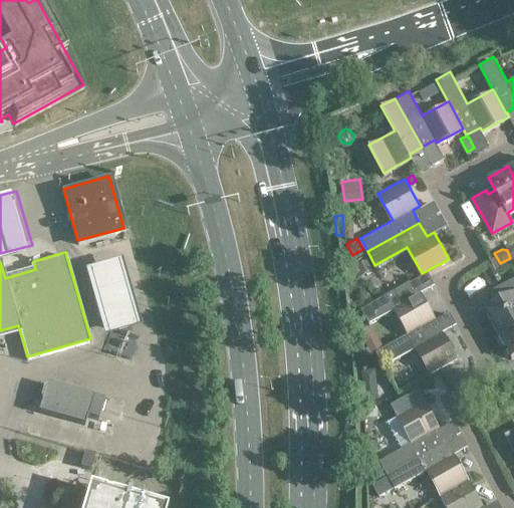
[(119,257),(83,267),(102,333),(103,348),(130,358),(139,323),(119,257)]
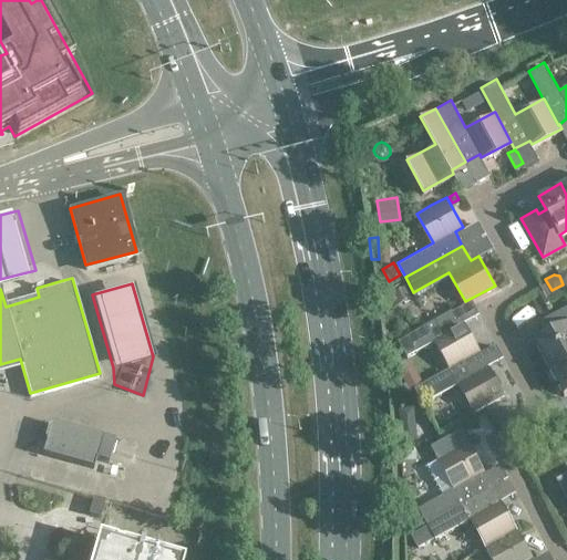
[(402,283),(391,290),(397,300),(408,294),(402,283)]
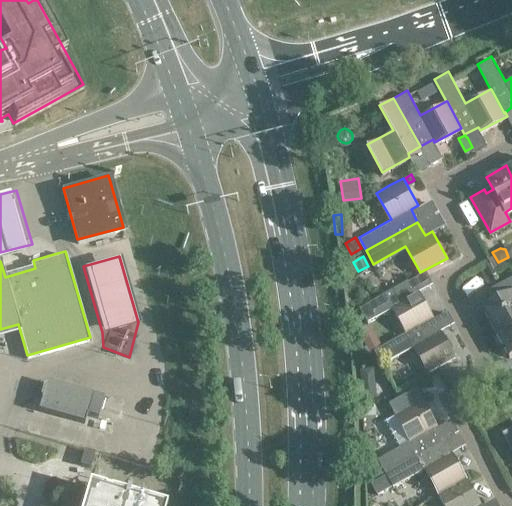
[(483,306),(496,331),(511,321),(511,273),(493,284),(500,297),(483,306)]
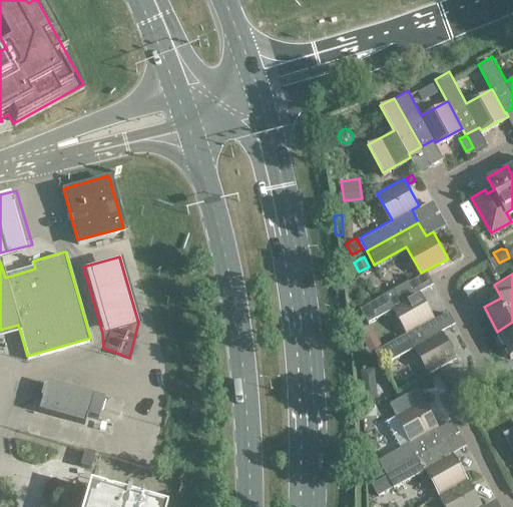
[(409,279),(389,290),(361,306),(368,320),(393,306),(407,331),(431,319),(435,317),(420,290),(416,292),(409,279)]
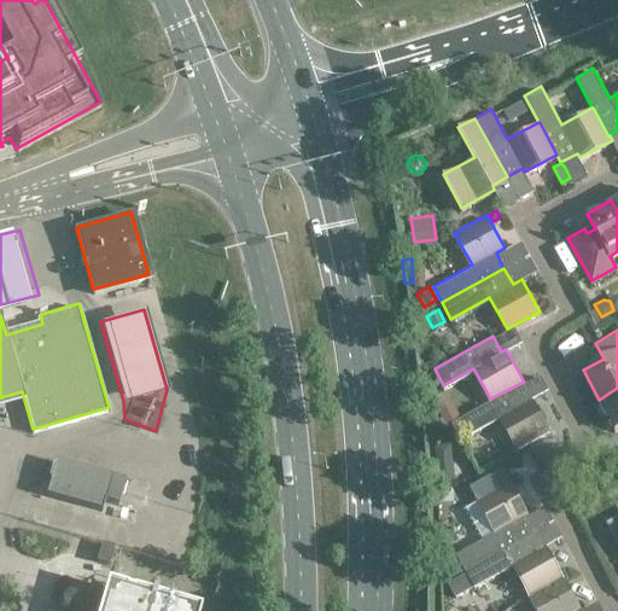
[(526,399),(519,384),(490,399),(452,420),(460,437),(499,415),(517,448),(549,429),(531,396),(526,399)]
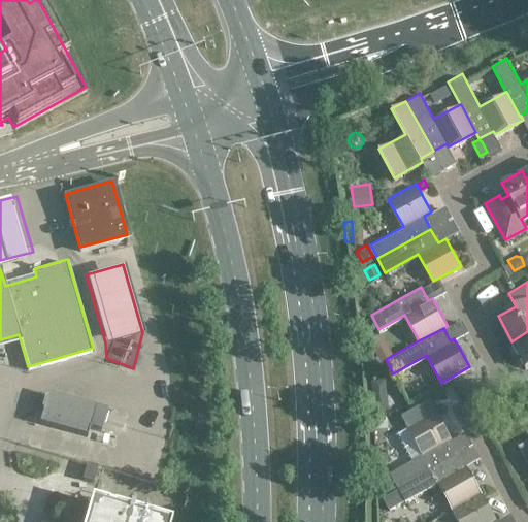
[(527,331),(512,341),(525,365),(527,363),(527,331)]
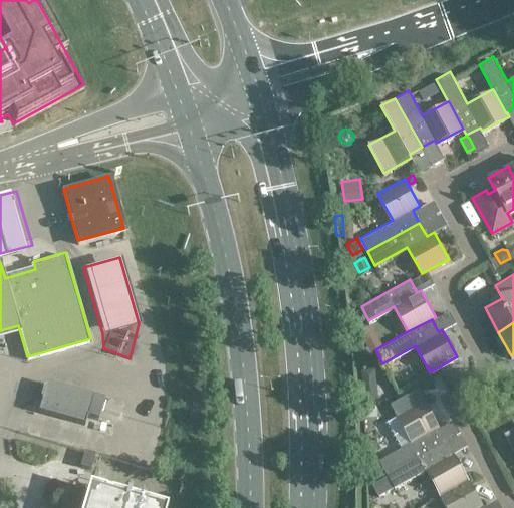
[(376,334),(366,340),(371,349),(381,343),(376,334)]
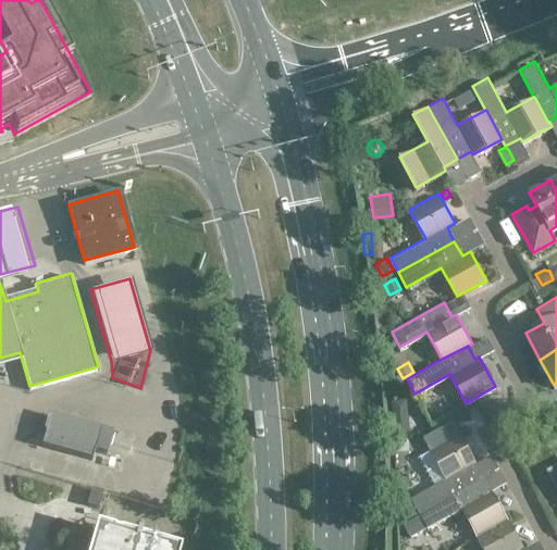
[(50,408),(40,441),(91,455),(100,422),(50,408)]
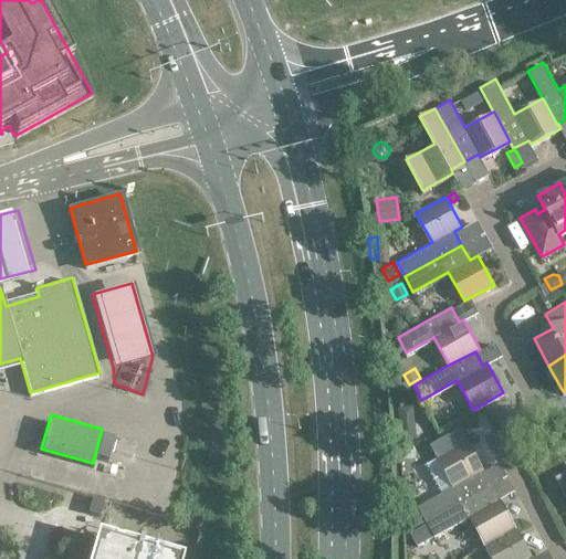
[(408,420),(399,421),(401,435),(416,434),(415,425),(408,420)]
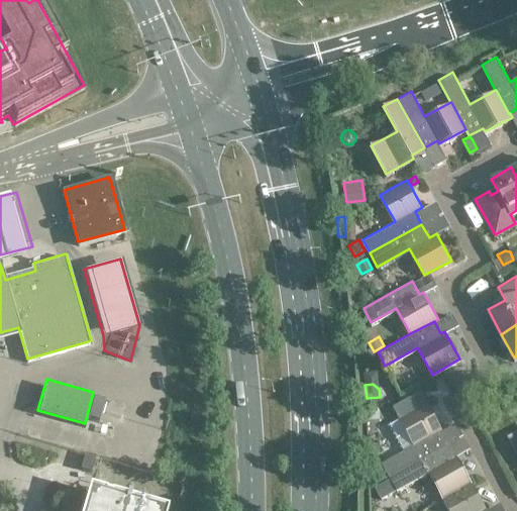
[(441,429),(420,390),(393,404),(400,417),(389,423),(403,449),(382,461),(390,475),(444,443),(438,431),(441,429)]
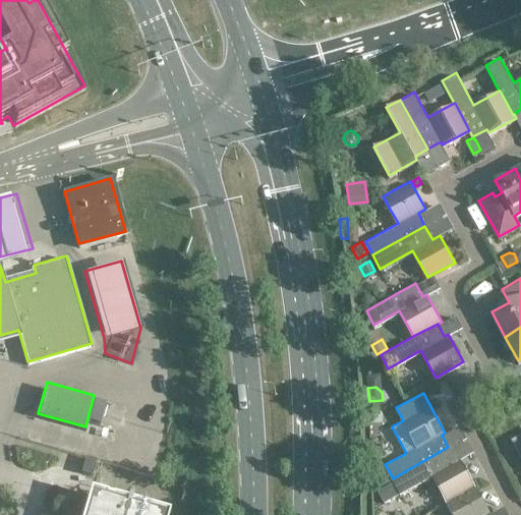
[(520,432),(511,439),(520,456),(520,432)]
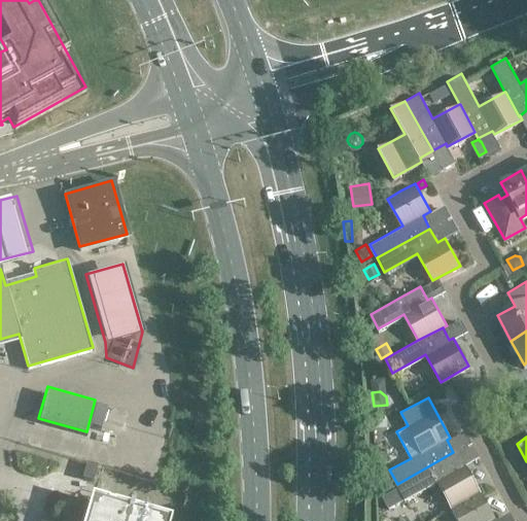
[(460,465),(453,452),(397,484),(405,497),(437,480),(452,507),(480,491),(464,463),(460,465)]
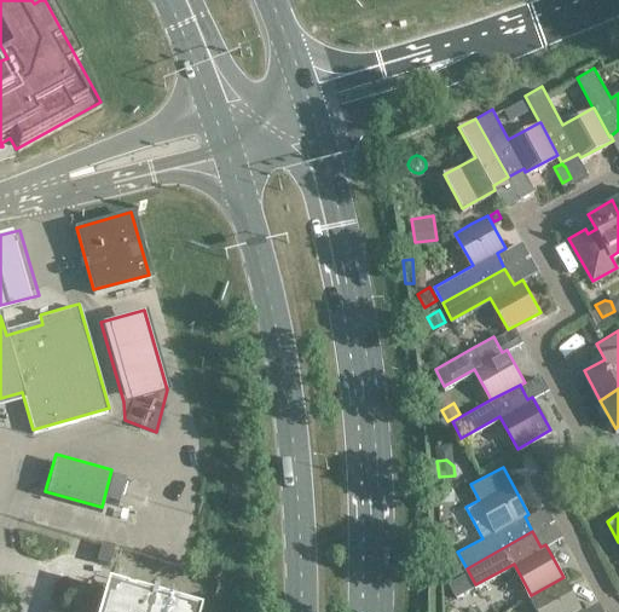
[(113,543),(102,540),(96,558),(108,561),(113,543)]
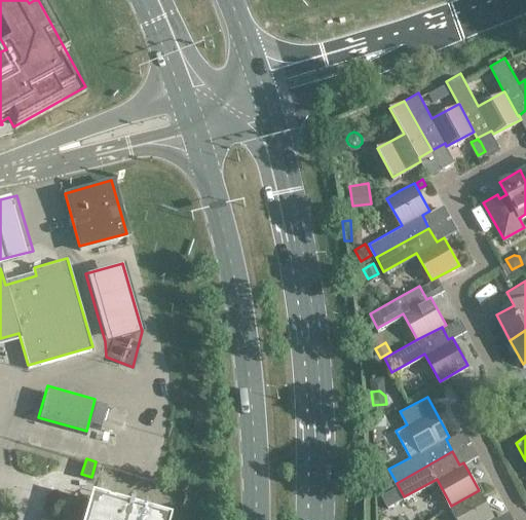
[(388,471),(377,477),(383,487),(395,482),(388,471)]
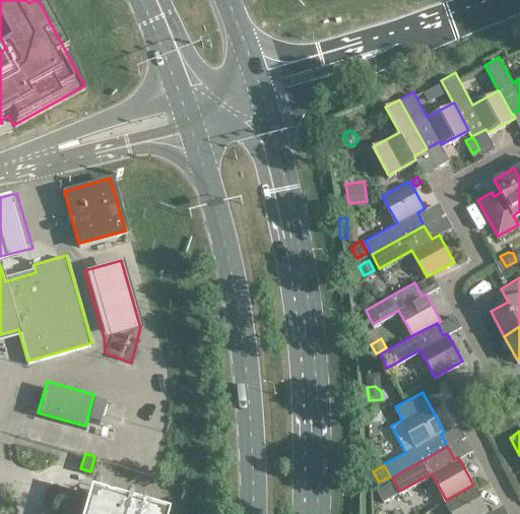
[(392,479),(378,488),(384,499),(398,491),(392,479)]
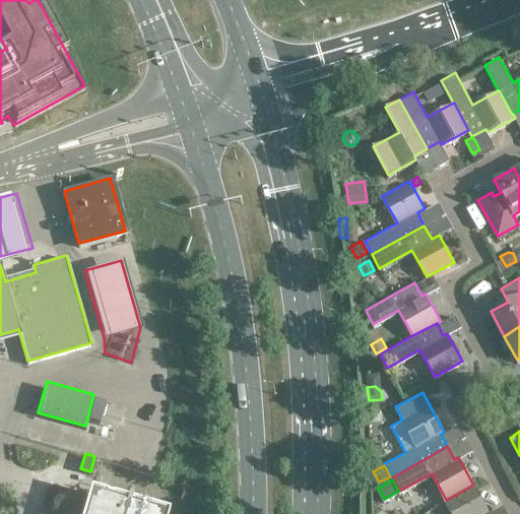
[(489,512),(473,485),(446,500),(454,513),(484,513),(489,512)]
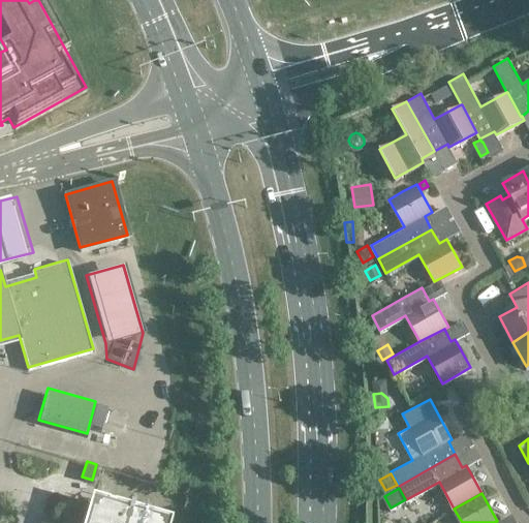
[(123,497),(120,508),(91,499),(83,522),(166,522),(168,521),(132,511),(134,501),(123,497)]
